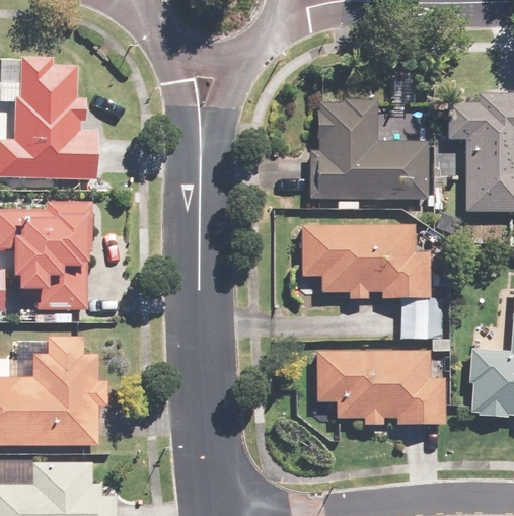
[(0,138),(0,175),(98,178),(99,129),(80,129),(80,120),(86,120),(87,96),(81,96),(82,64),(54,64),(54,58),(21,57),(21,93),(16,93),(15,139),(0,138)]
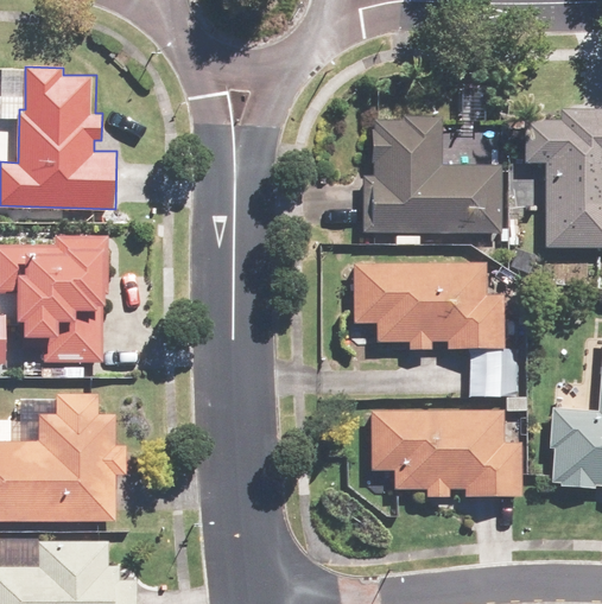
[(601,107),(563,107),(562,119),(524,118),(524,161),(547,161),(547,246),(601,245),(601,107)]
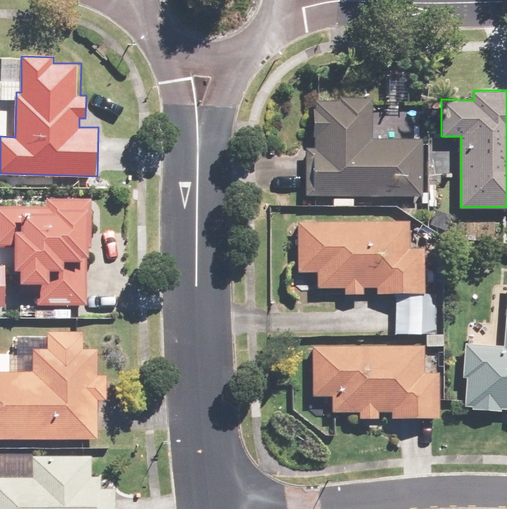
[(306,148),(306,194),(424,194),(424,138),(372,138),(372,102),(313,102),(313,148),(306,148)]
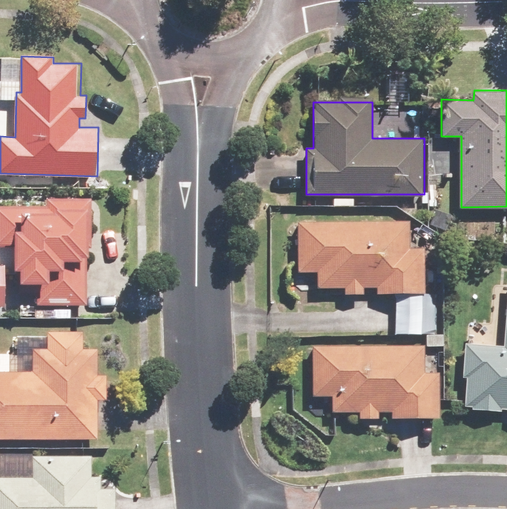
[(49,205),(0,205),(0,246),(11,246),(11,270),(15,270),(15,284),(37,284),(37,303),(87,303),(87,246),(91,246),(91,197),(49,197),(49,205)]
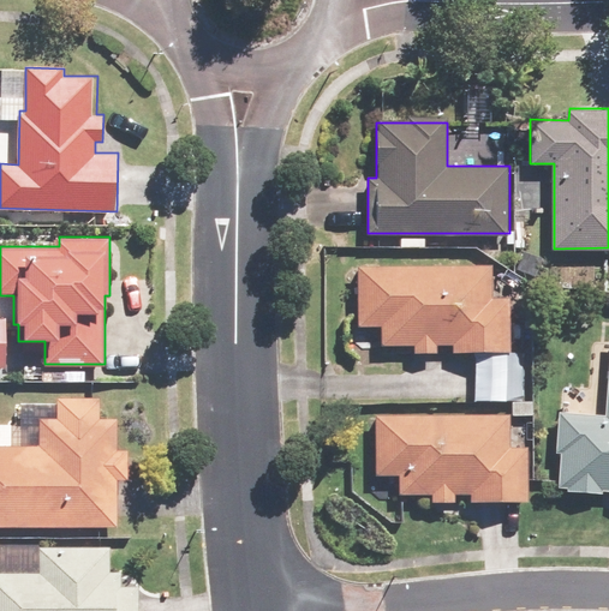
[(491,265),(357,265),(357,327),(381,327),(381,347),(413,347),(413,353),(512,353),(512,297),(491,297),(491,265)]
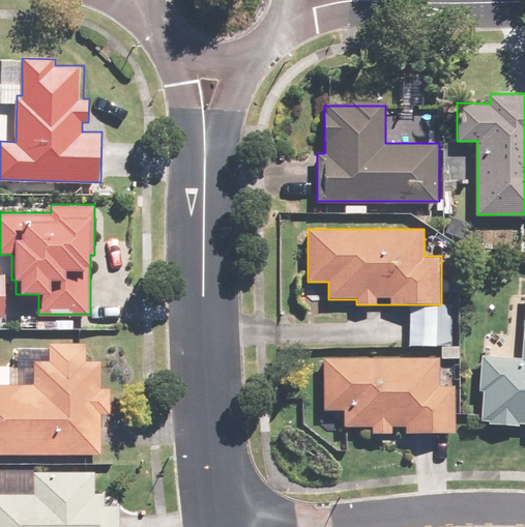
[(524,340),(523,356),(484,354),(478,423),(524,427),(524,340)]
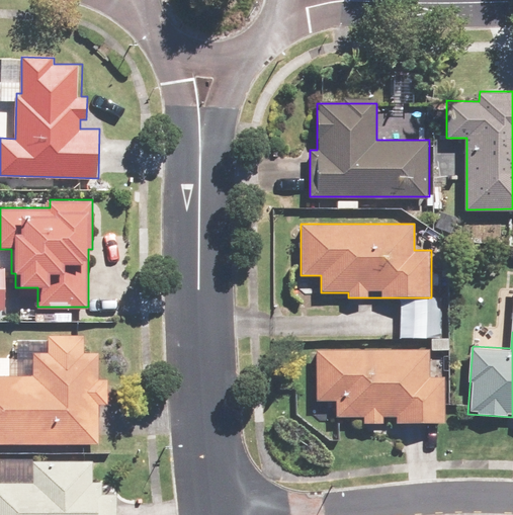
[(0,374),(0,441),(98,441),(98,404),(108,404),(108,377),(99,377),(99,353),(83,353),(83,336),(49,336),(49,352),(33,352),(33,375),(0,374)]
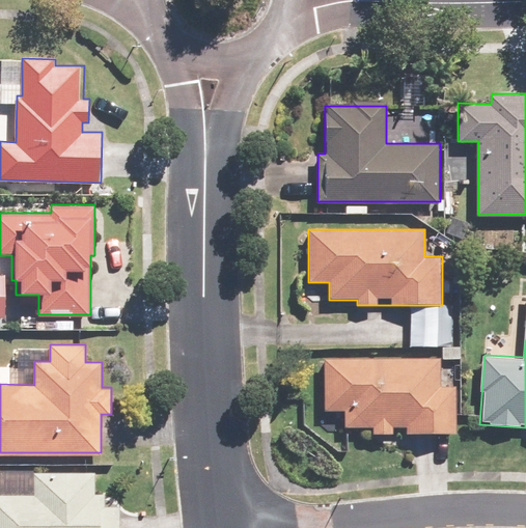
[(441,357),(322,358),(323,411),(342,411),(343,425),(372,425),(372,435),(457,434),(455,385),(441,385),(441,357)]
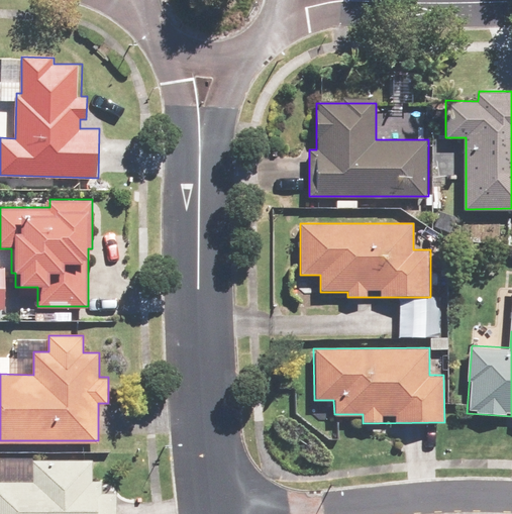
[(0,481),(0,513),(117,513),(117,493),(101,493),(101,482),(93,482),(93,460),(33,460),(32,481),(0,481)]
